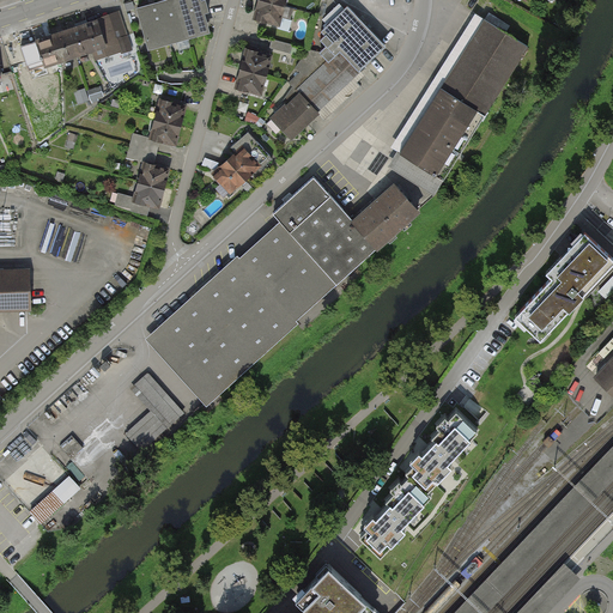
[(178,0),(165,0),(158,2),(170,44),(189,38),(178,0)]
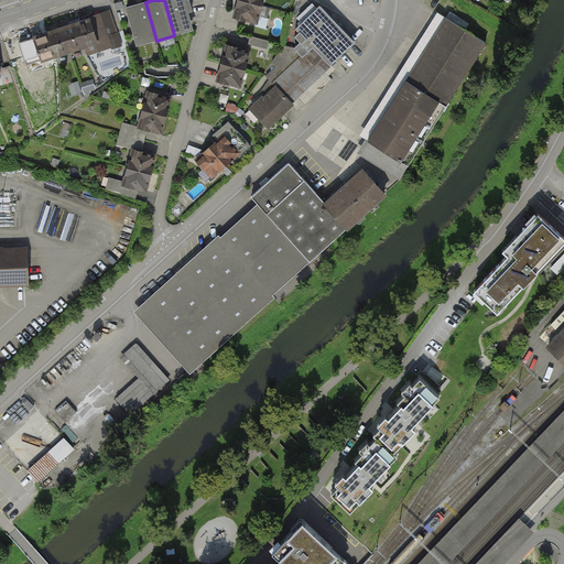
[(185,0),(164,0),(174,35),(194,30),(185,0)]
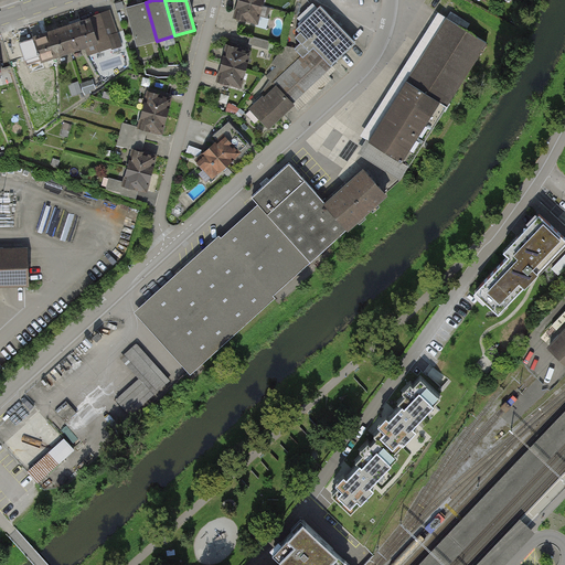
[(258,27),(263,7),(240,1),(234,20),(258,27)]
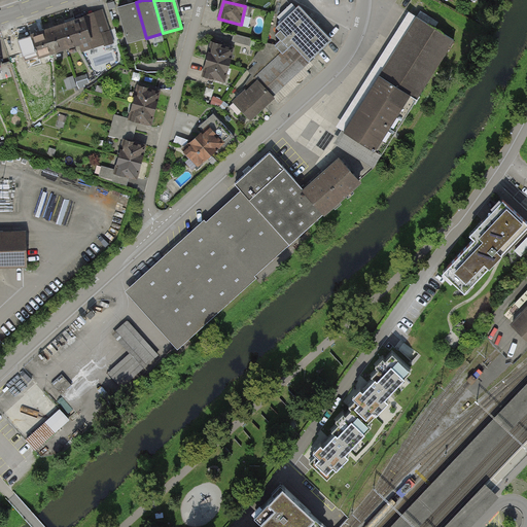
[(136,2),(118,7),(129,43),(146,38),(136,2)]
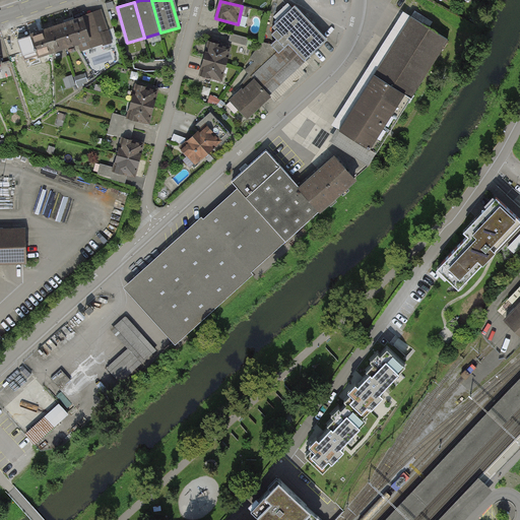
[(274,18),(279,23),(294,8),(289,4),(274,18)]
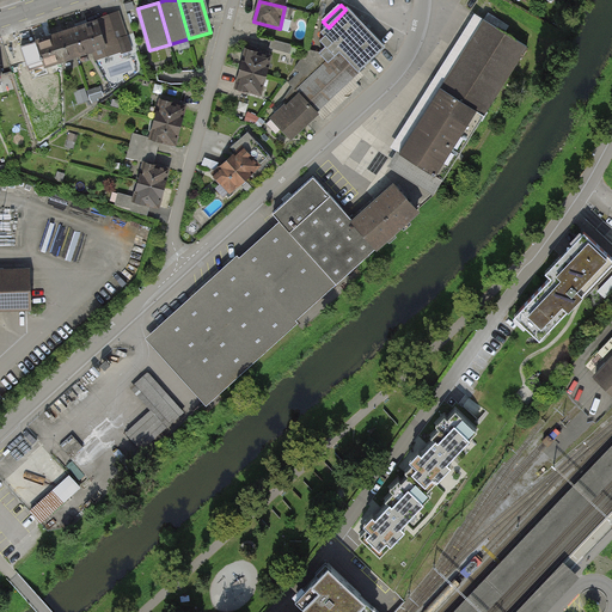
[(385,48),(347,8),(346,10),(343,12),(341,16),(329,28),(322,34),(325,36),(320,41),(326,47),(320,53),(326,60),(330,63),(341,53),(360,72),(385,48)]
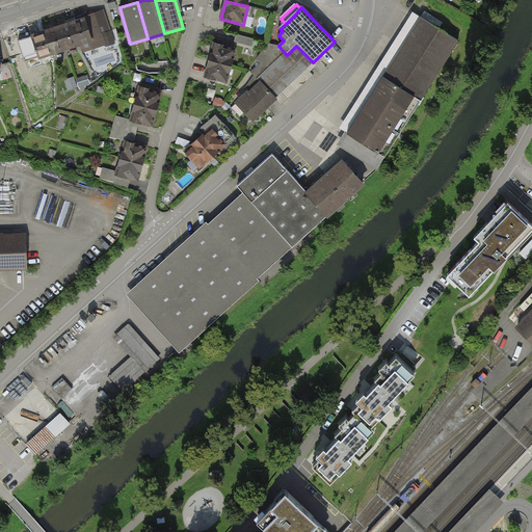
[(99,50),(115,45),(105,11),(88,17),(99,50)]
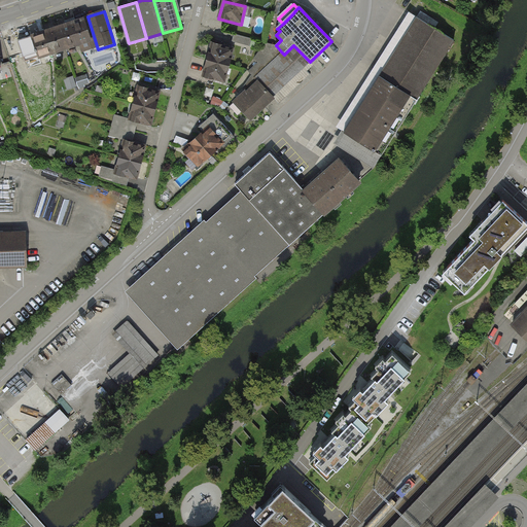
[(455,40),(409,11),(336,129),(342,132),(336,144),(375,168),(455,40)]
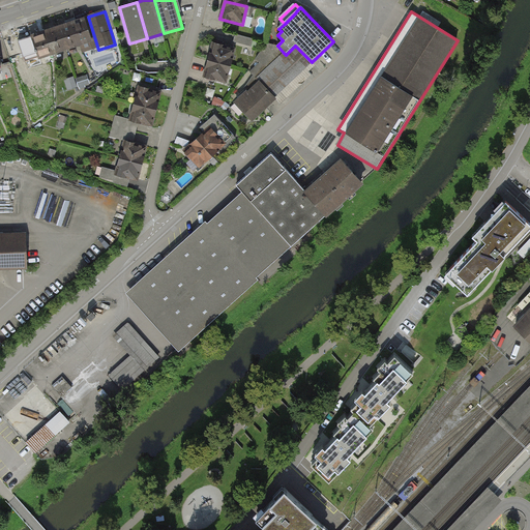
[(81,55),(98,50),(88,17),(70,23),(79,47),(81,55)]
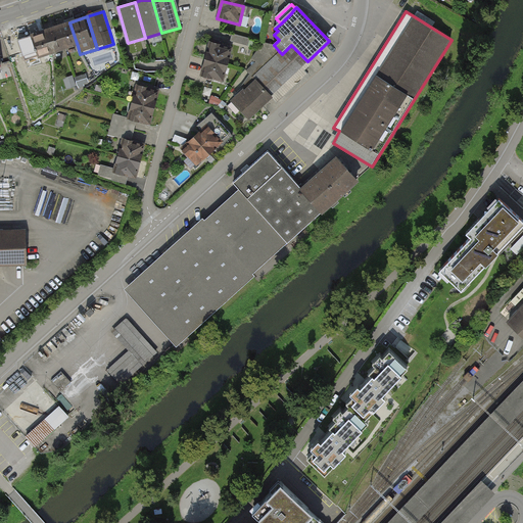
[(69,22),(44,31),(52,54),(78,46),(69,22)]
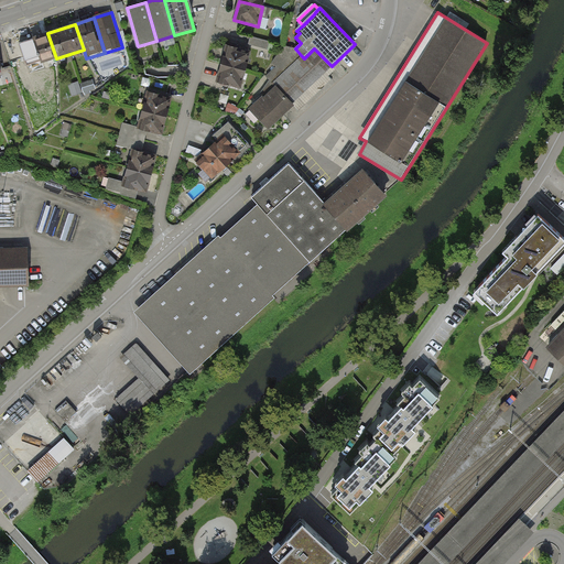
[(47,33),(20,42),(28,67),(56,58),(47,33)]
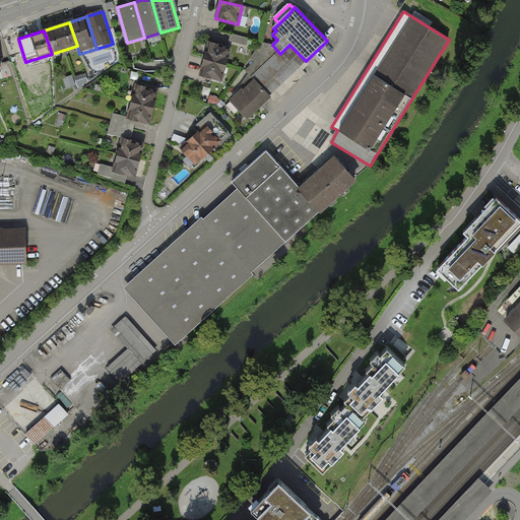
[(235,30),(231,39),(246,45),(250,38),(235,30)]
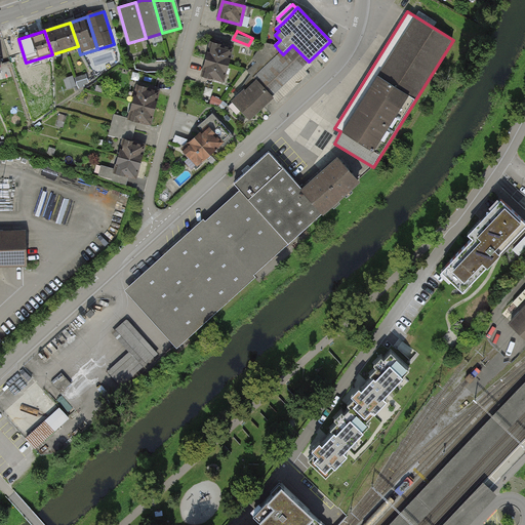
[(230,65),(234,48),(212,43),(208,59),(230,65)]
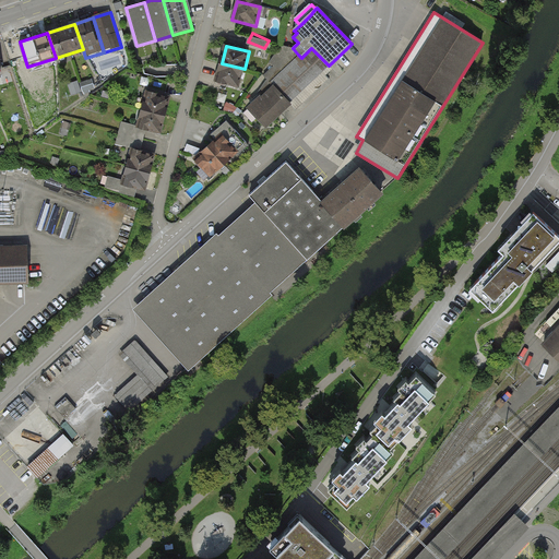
[(292,103),(329,66),(311,48),(301,58),(298,55),(271,82),(273,85),(292,103)]
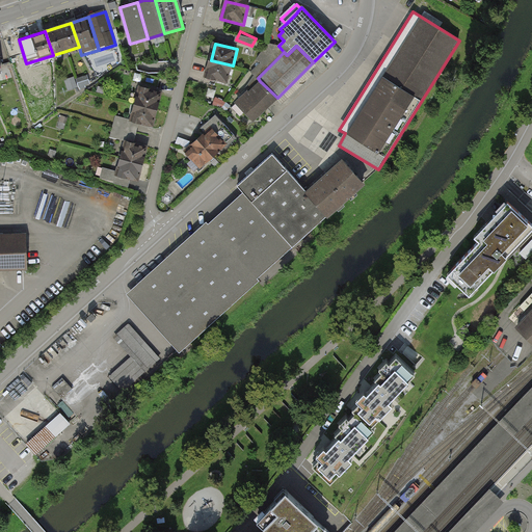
[(228,83),(233,65),(211,60),(207,78),(228,83)]
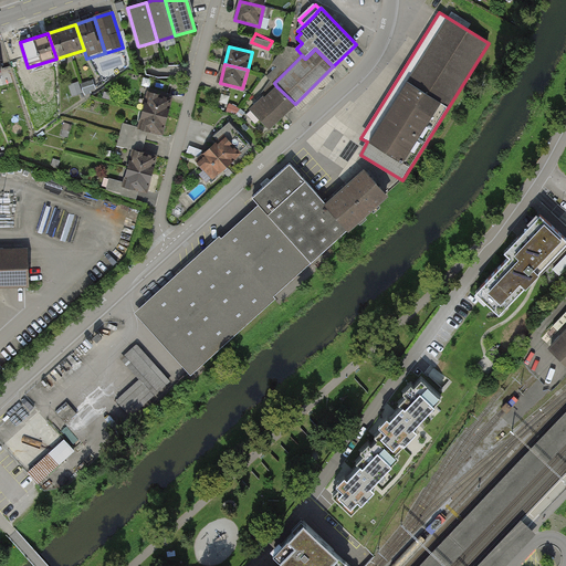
[(268,130),(295,104),(276,86),(250,113),(268,130)]
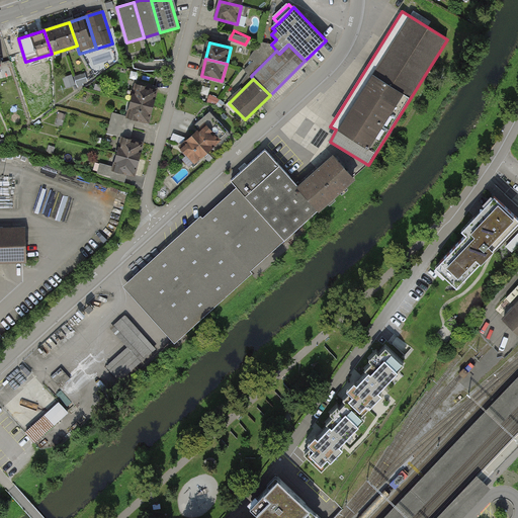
[(154,105),(158,89),(135,83),(131,100),(154,105)]
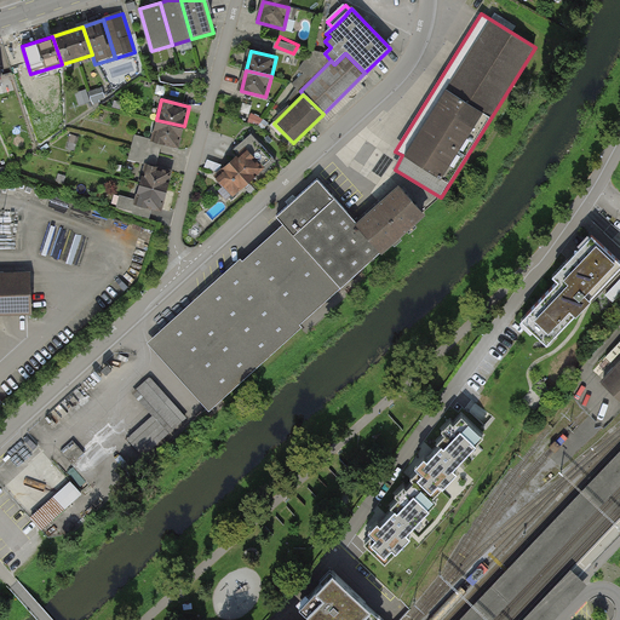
[(179,147),(184,126),(156,120),(151,139),(179,147)]
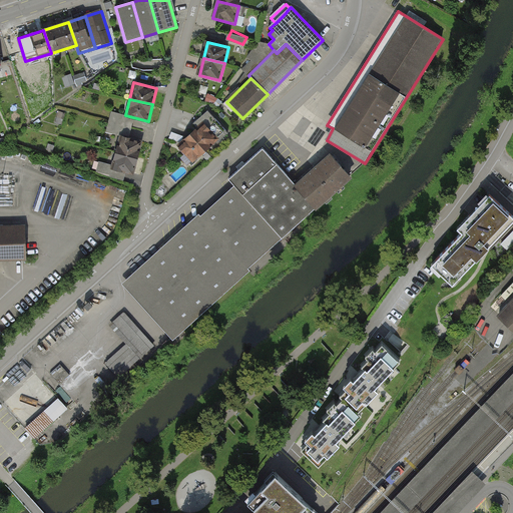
[(132,119),(111,114),(107,129),(128,135),(132,119)]
